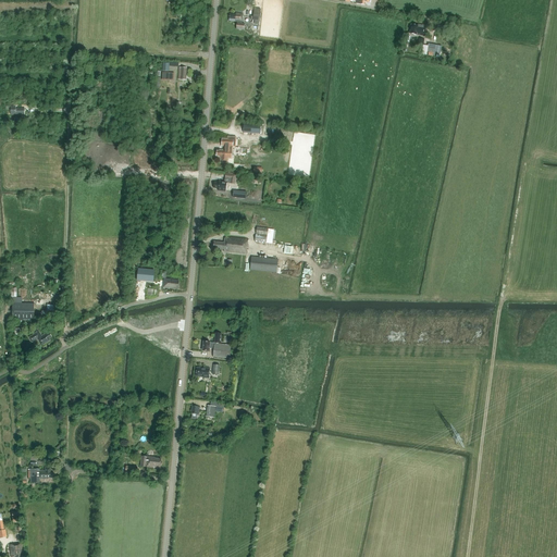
[(254,16),(251,16),(250,20),(259,21),(260,12),(254,11),(254,16)]
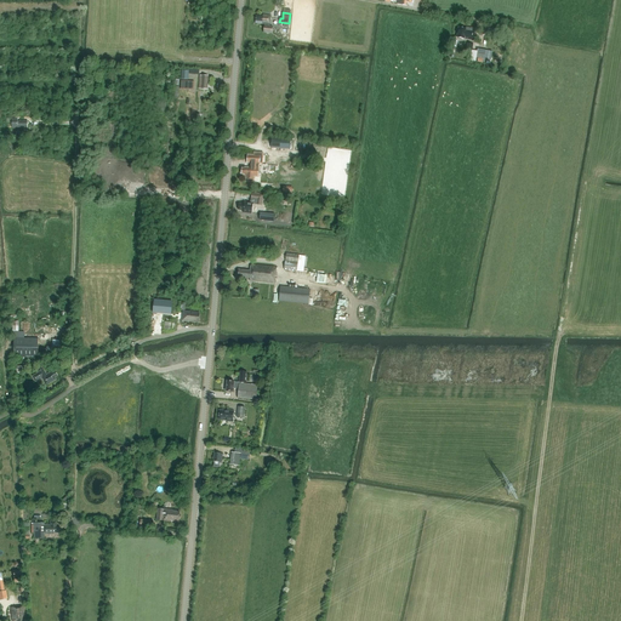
[(255,23),(265,24),(263,33),(272,33),(273,27),(269,27),(271,16),(263,15),(263,16),(256,16),(255,23)]
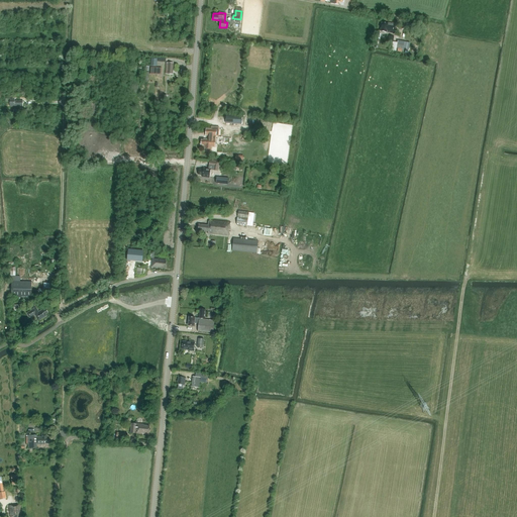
[(388,23),(382,23),(381,31),(386,32),(394,33),(395,25),(393,24),(393,26),(392,25),(392,24),(392,23),(392,22),(391,22),(390,22),(389,22),(388,23)]
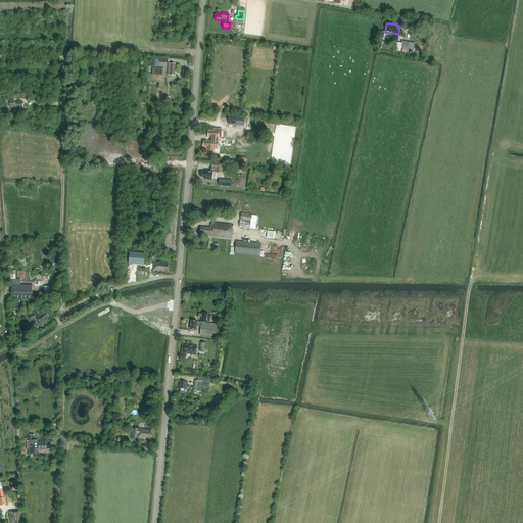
[(403,41),(402,48),(414,49),(415,42),(403,41)]
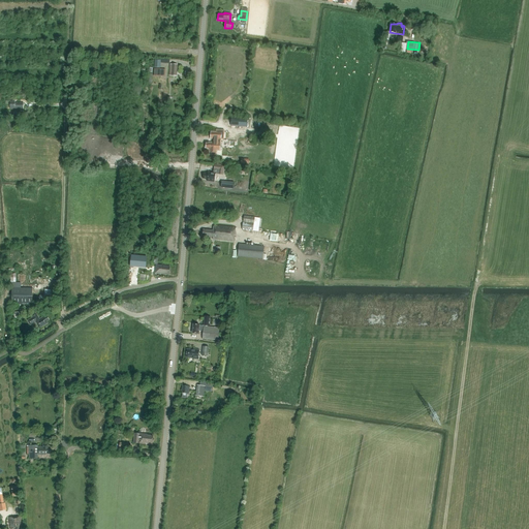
[(10,101),(10,109),(24,110),(24,103),(17,103),(16,102),(16,101),(10,101)]
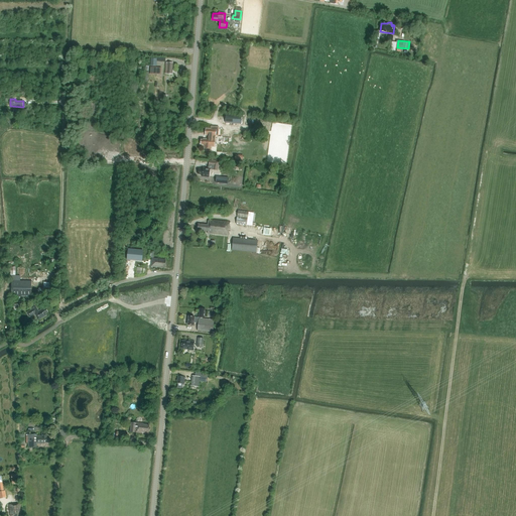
[(226,115),(225,123),(241,124),(241,116),(226,115)]
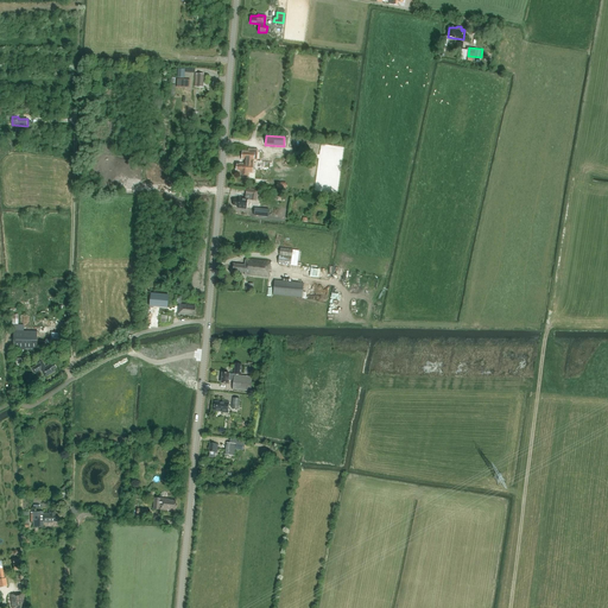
[(239,171),(241,172),(241,177),(248,178),(248,172),(253,172),(253,165),(251,165),(251,160),(254,160),(254,153),(242,152),(242,159),(245,159),(245,164),(240,164),(240,165),(236,165),(236,170),(239,170),(239,171)]
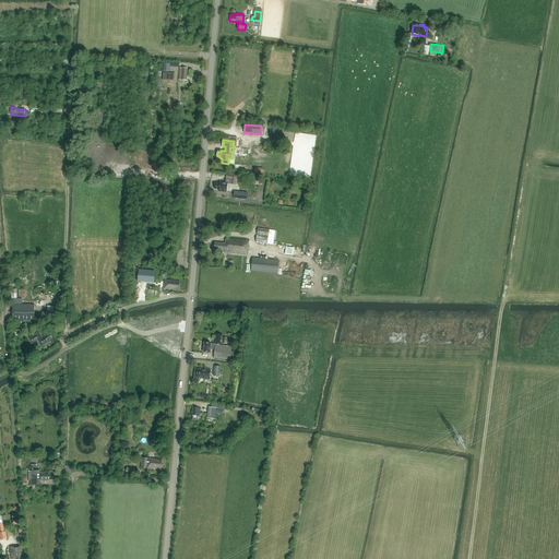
[(252,156),(252,146),(238,146),(238,156),(252,156)]
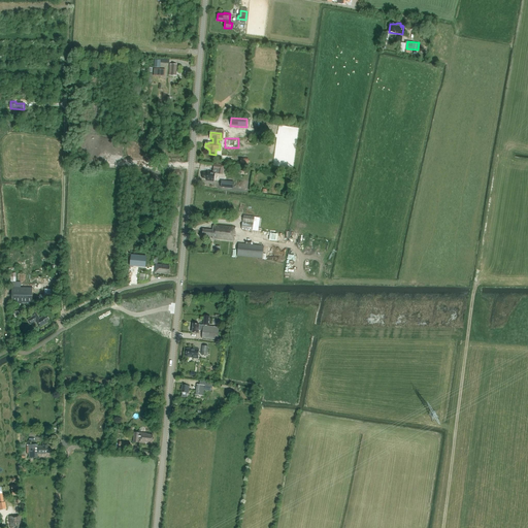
[(216,163),(216,169),(220,169),(219,173),(224,173),(226,165),(216,163)]
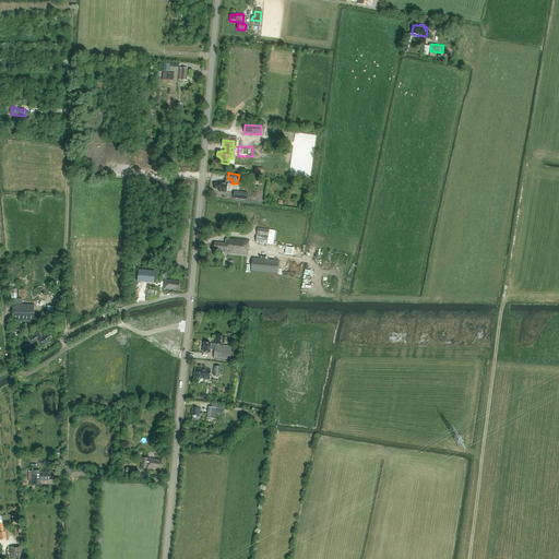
[(226,192),(227,183),(222,182),(222,183),(215,183),(215,189),(219,189),(219,191),(226,192)]
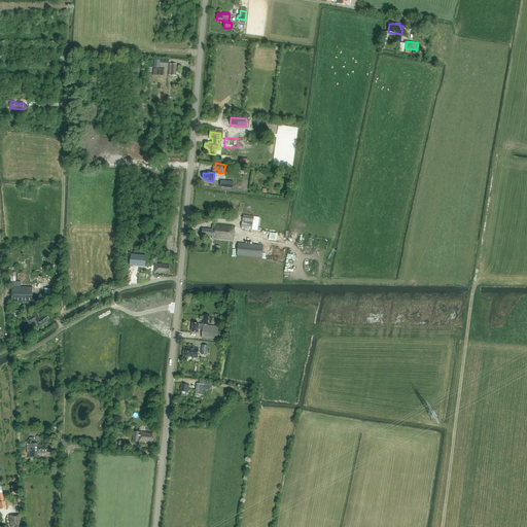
[(242,221),(253,223),(253,216),(243,215),(242,221)]
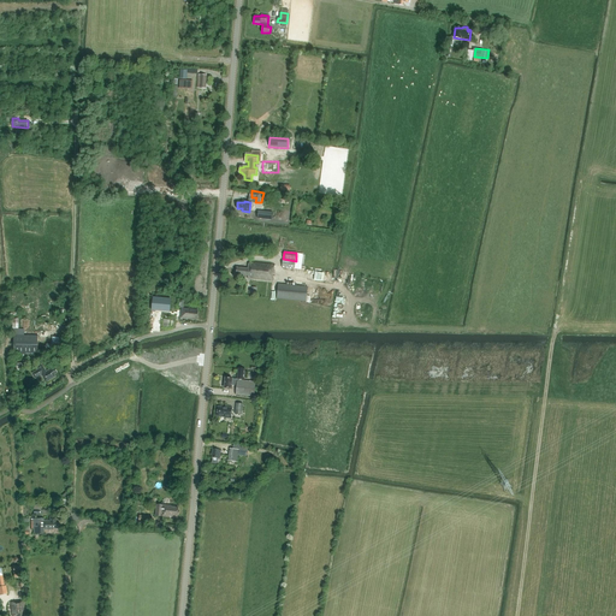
[(296,261),(283,259),(282,267),(295,270),(296,261)]
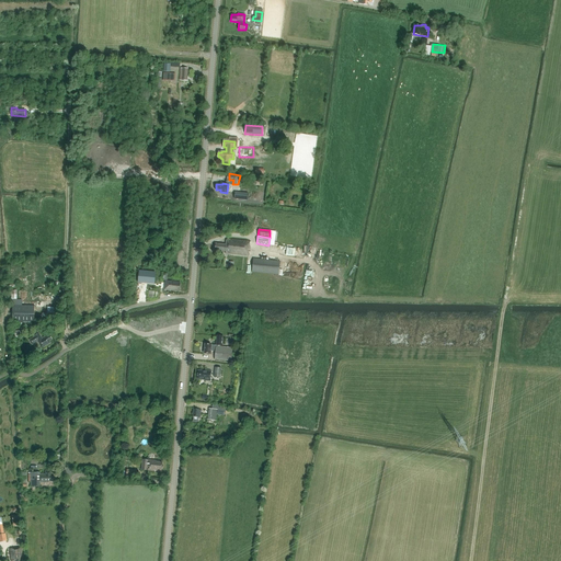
[(248,255),(250,241),(227,239),(226,244),(216,243),(215,250),(226,252),(226,253),(247,255),(248,255)]
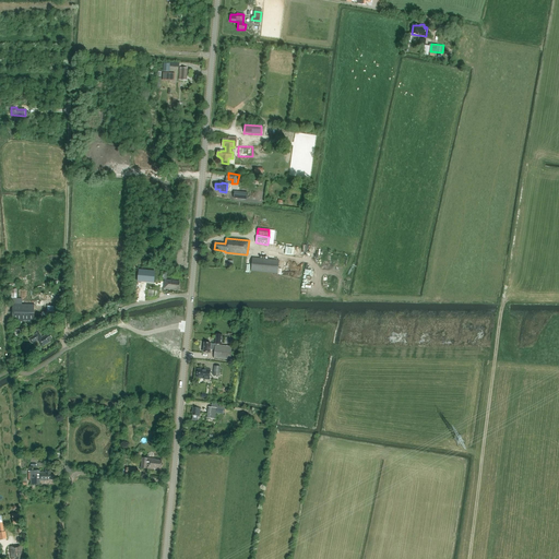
[(251,271),(277,274),(280,261),(252,258),(251,271)]
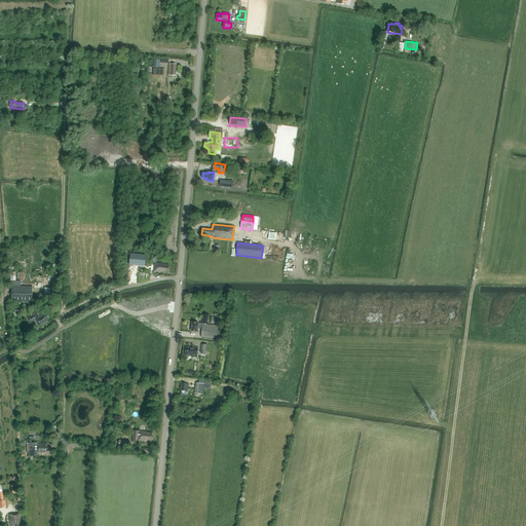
[(168,272),(168,265),(155,264),(155,271),(168,272)]
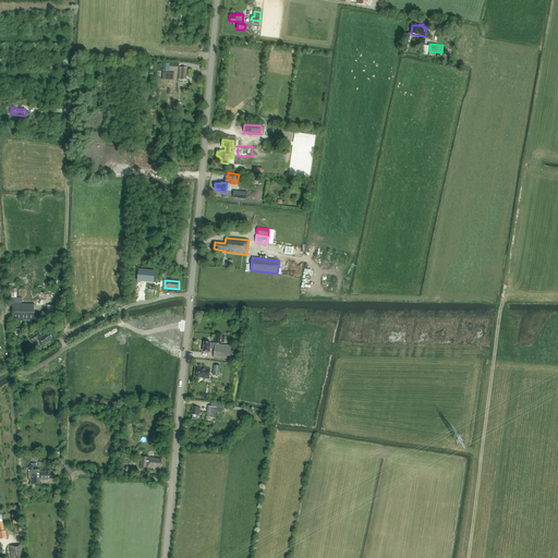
[(34,304),(12,304),(12,322),(34,322),(34,304)]
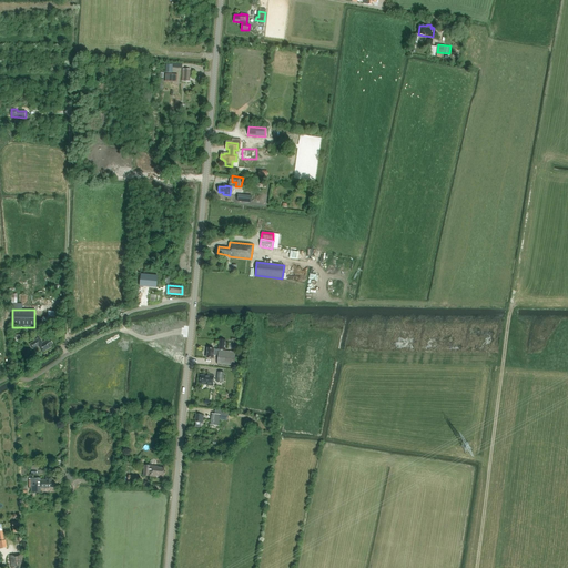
[(47,325),(48,322),(48,317),(42,317),(42,320),(39,320),(39,326),(46,326),(46,325),(47,325)]
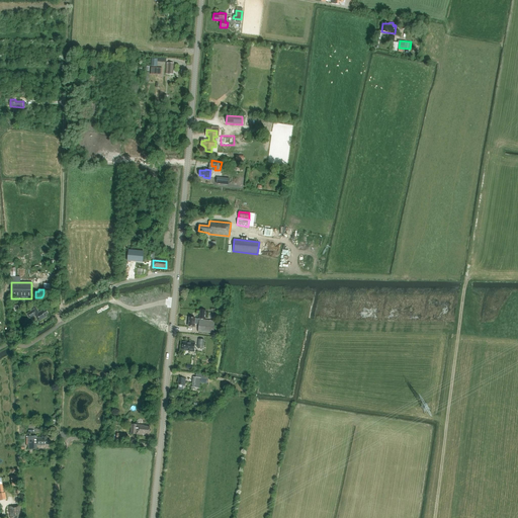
[(46,315),(49,314),(47,310),(44,312),(44,311),(38,313),(35,307),(30,310),(31,312),(27,314),(29,319),(34,316),(38,322),(47,317),(46,315)]
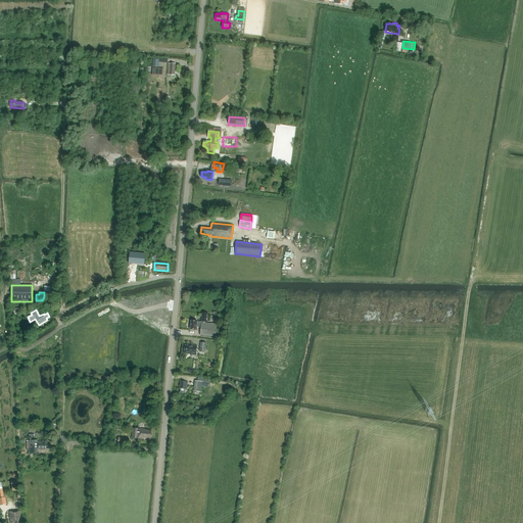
[(196,327),(201,328),(200,335),(216,337),(217,325),(204,323),(207,323),(207,314),(202,313),(201,322),(197,322),(197,321),(191,321),(190,330),(196,330),(196,327)]
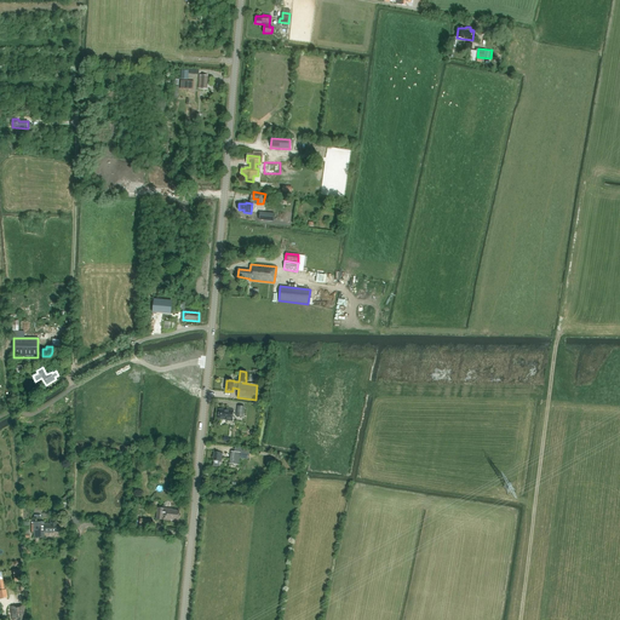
[(229,409),(229,411),(219,409),(218,419),(233,420),(234,411),(229,409)]
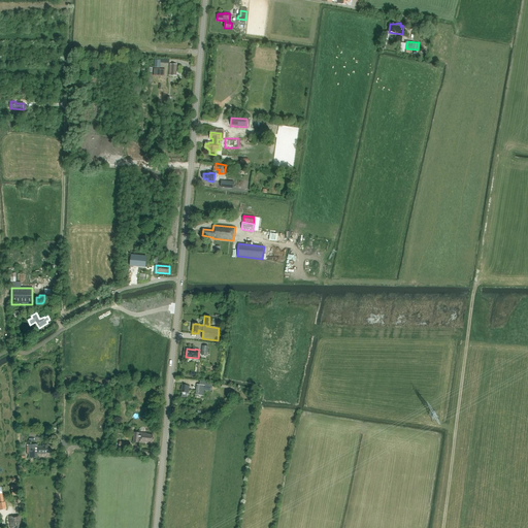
[(204,390),(205,386),(197,385),(195,395),(203,396),(204,390)]
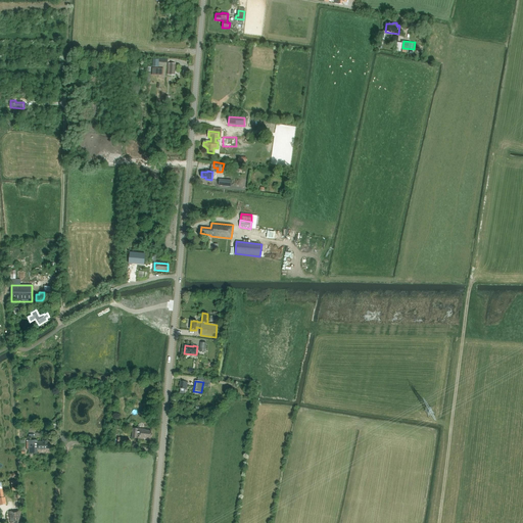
[(150,439),(151,431),(145,430),(138,429),(133,428),(132,438),(137,439),(137,438),(143,439),(143,438),(144,439),(146,439),(146,438),(150,439)]
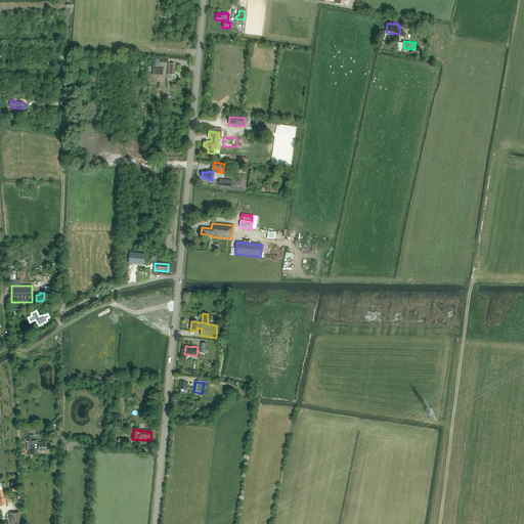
[(50,444),(47,444),(48,440),(42,440),(42,443),(37,443),(37,441),(28,441),(28,443),(26,443),(26,450),(28,450),(28,454),(37,454),(37,450),(45,450),(45,449),(50,449),(50,444)]
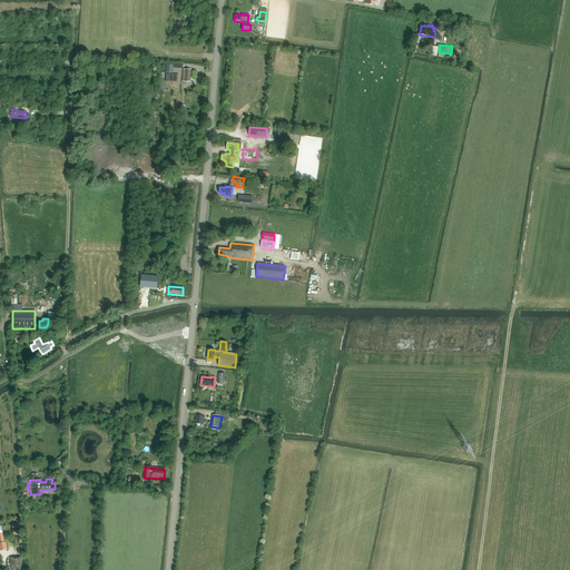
[(22,567),(21,557),(10,558),(10,569),(11,569),(15,569),(21,569),(22,569),(22,567)]
